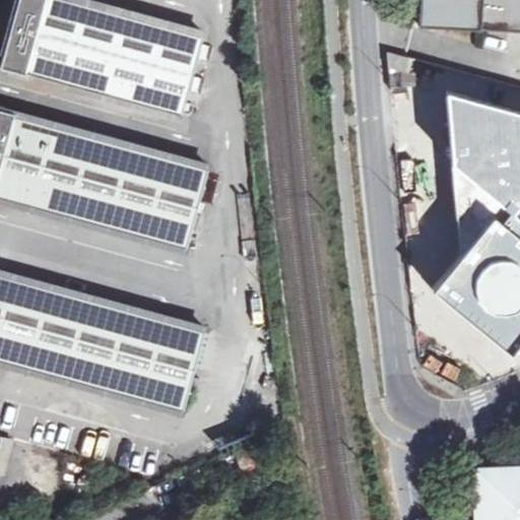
[(84,0),(18,0),(13,19),(20,22),(18,30),(10,29),(0,66),(181,116),(204,33),(84,0)]
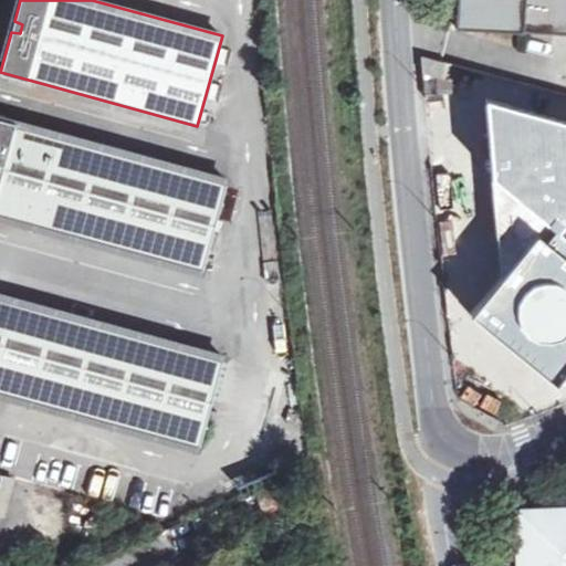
[(565,0),(458,0),(456,27),(565,32),(565,0)]
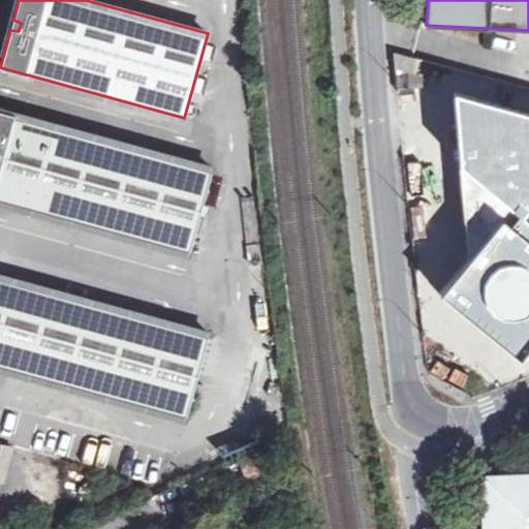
[(21,23),(13,20),(10,30),(19,31),(21,23)]
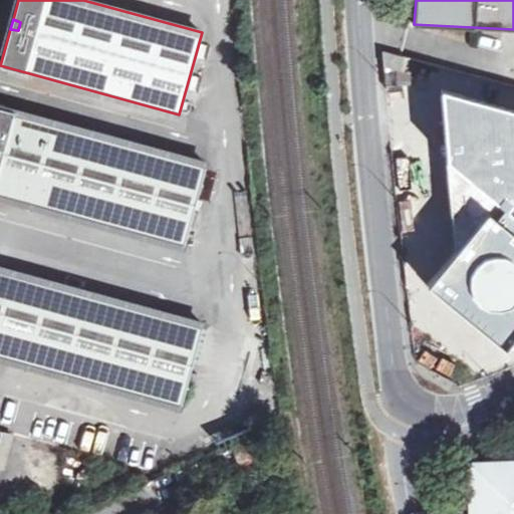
[(408,56),(382,50),(383,65),(404,71),(408,56)]
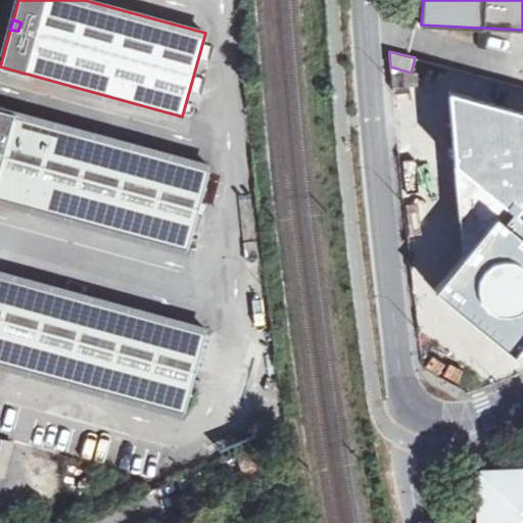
[(514,353),(522,349),(522,107),(448,89),(462,256),(435,288),(514,353)]
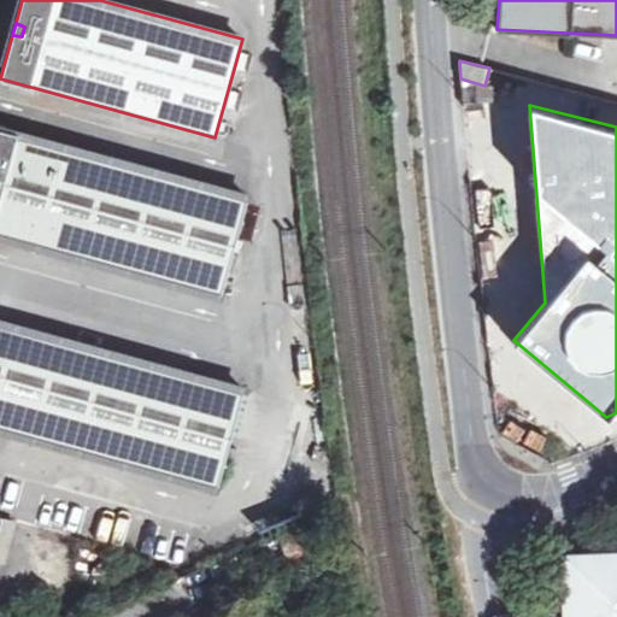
[(0,234),(219,294),(221,294),(247,197),(18,133),(0,128),(0,234)]
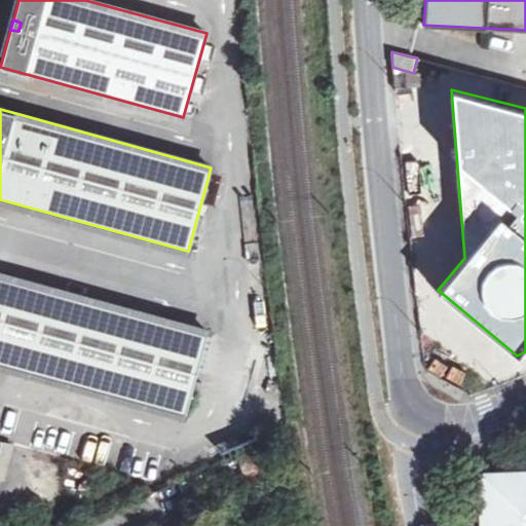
[(0,365),(185,416),(208,333),(209,331),(0,273),(0,365)]
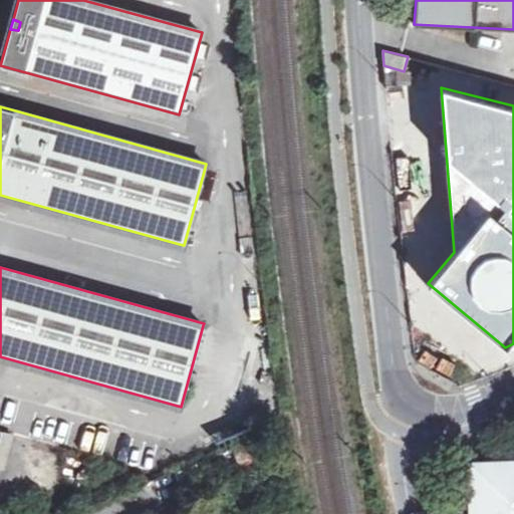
[(513,513),(513,466),(477,468),(478,513),(513,513)]
